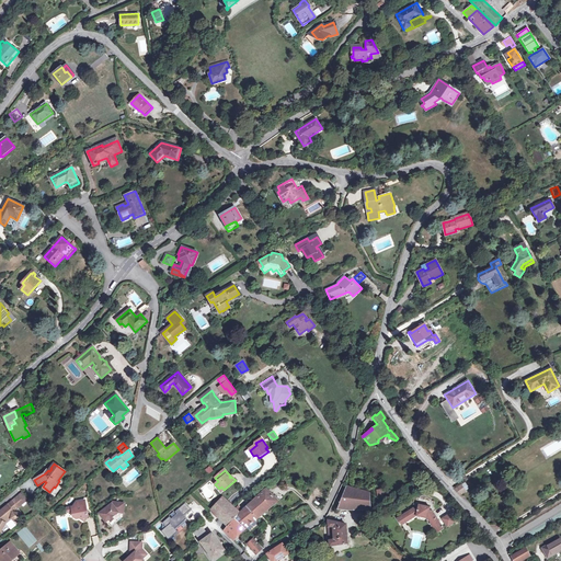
[(459,495),(466,491),(461,485),(455,490),(459,495)]
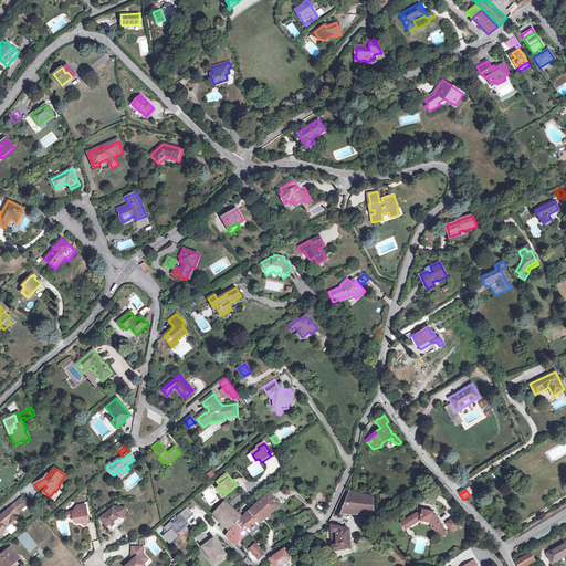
[(373,499),(364,500),(364,495),(350,492),(342,512),(344,513),(356,514),(374,513),(373,499)]
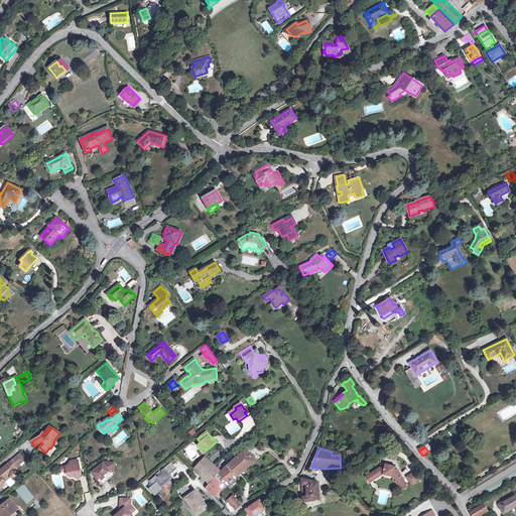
[(230,464),(240,474),(254,461),(244,450),(230,464)]
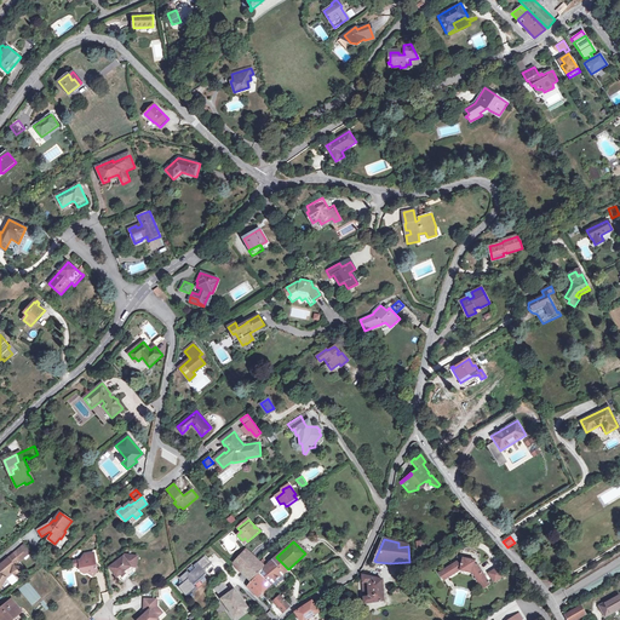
[(24,544),(13,554),(19,561),(30,551),(24,544)]
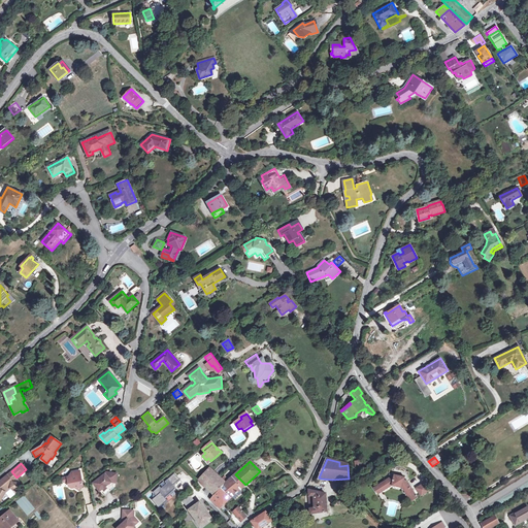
[(226,483),(222,480),(219,476),(209,468),(198,481),(215,495),(222,488),(226,483)]
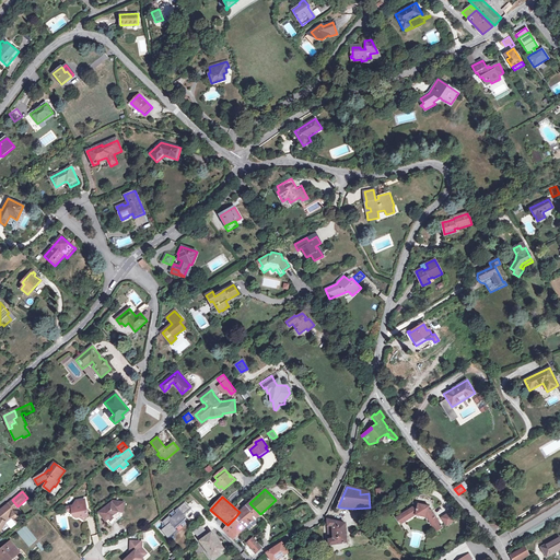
[(81,517),(88,512),(88,511),(86,511),(85,508),(86,508),(84,499),(76,501),(77,505),(72,506),(72,510),(74,515),(77,517),(81,516),(81,517)]
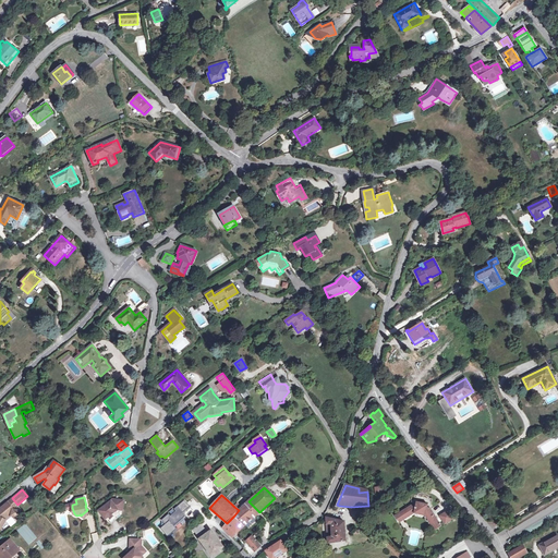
[(17,505),(12,498),(0,508),(0,529),(1,530),(5,520),(11,517),(17,518),(19,510),(13,509),(17,505)]
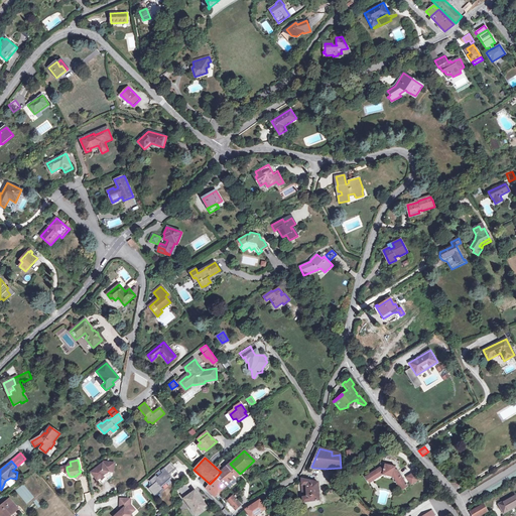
[(104,465),(103,463),(91,472),(97,480),(108,471),(113,472),(114,463),(108,462),(104,465)]
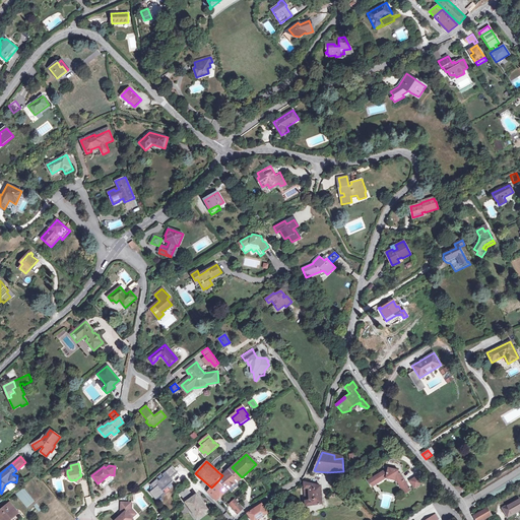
[(152,488),(149,492),(156,501),(166,494),(164,491),(175,481),(172,477),(178,472),(172,465),(161,473),(164,476),(159,480),(157,477),(150,483),(152,488)]
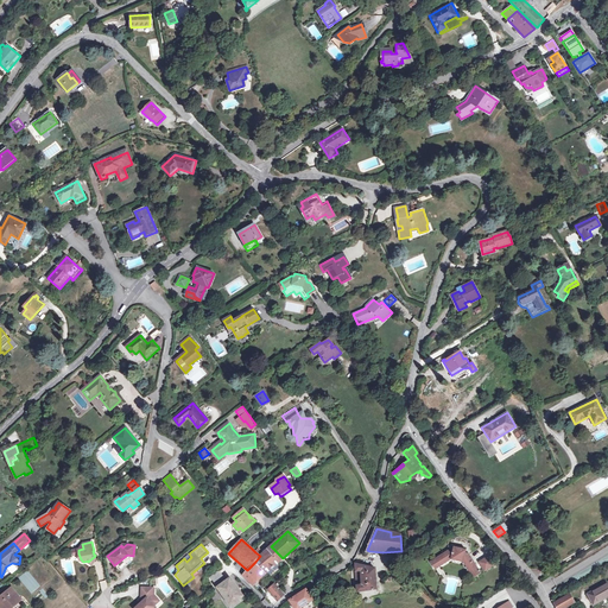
[(260,556),(272,568),(283,558),(271,546),(263,553),(260,556)]
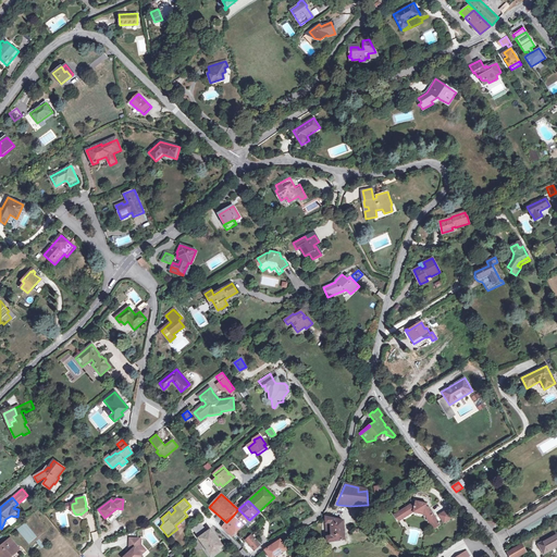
[(425,515),(431,524),(438,520),(431,507),(428,506),(428,504),(425,503),(421,502),(418,500),(418,504),(413,503),(396,515),(400,522),(416,512),(425,515)]
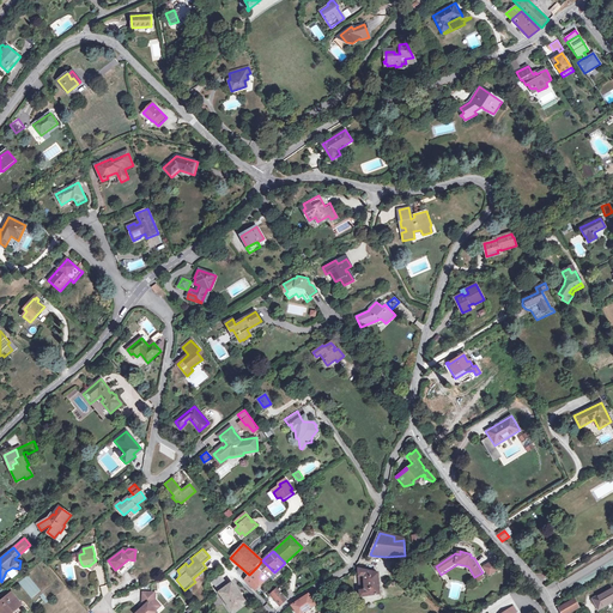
[(128,559),(115,570),(120,575),(133,565),(134,560),(128,559)]
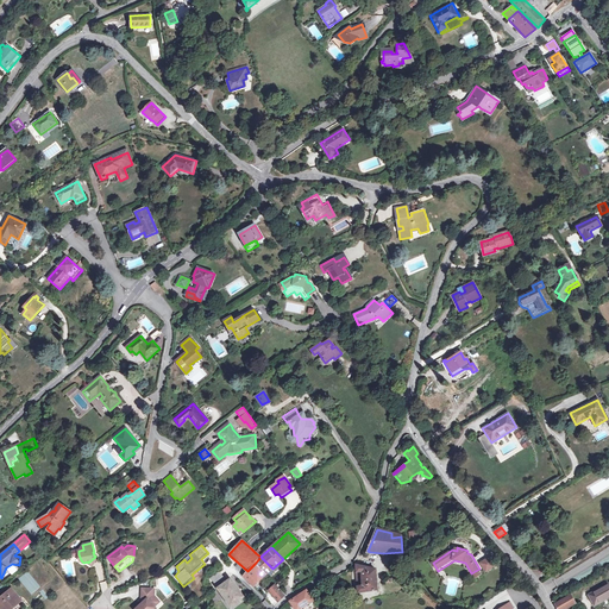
[(479,562),(481,563),(485,559),(491,567),(495,565),(488,556),(479,562)]
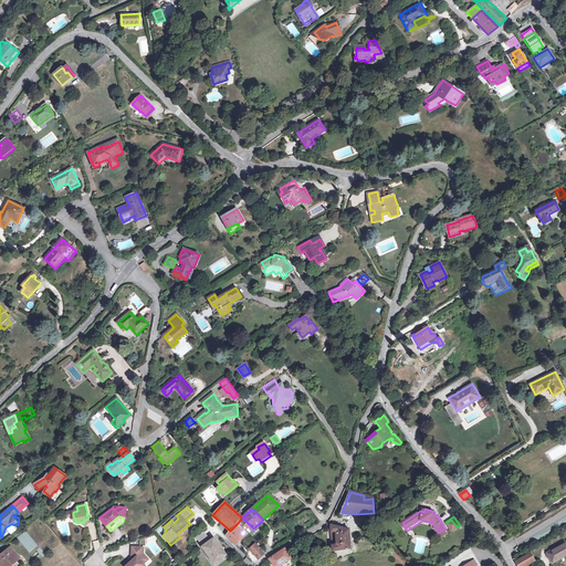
[(238,523),(248,533),(253,528),(242,517),(238,523)]
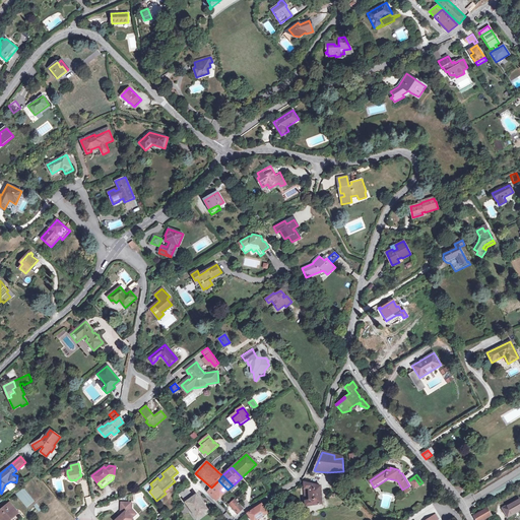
[(414,488),(419,484),(414,477),(410,480),(414,488)]
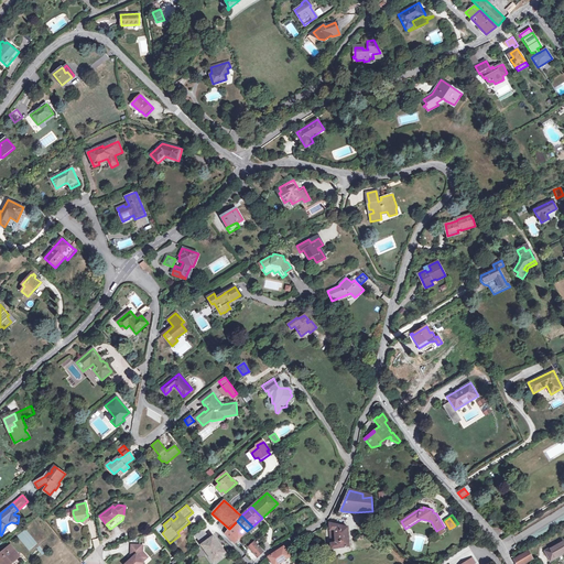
[(246,531),(247,531),(237,521),(229,529),(225,533),(235,543),(246,531)]
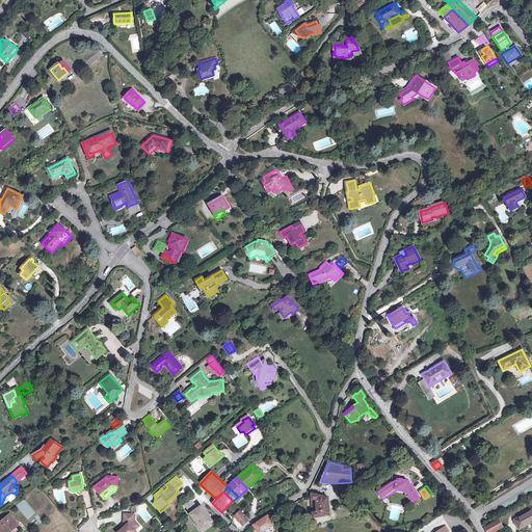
[(313,517),(329,515),(327,497),(310,494),(311,500),(315,500),(317,512),(312,512),(313,517)]
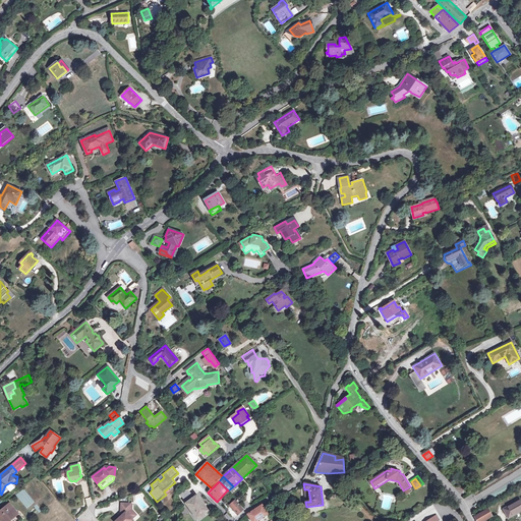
[(412,490),(410,486),(403,490),(406,495),(412,490)]
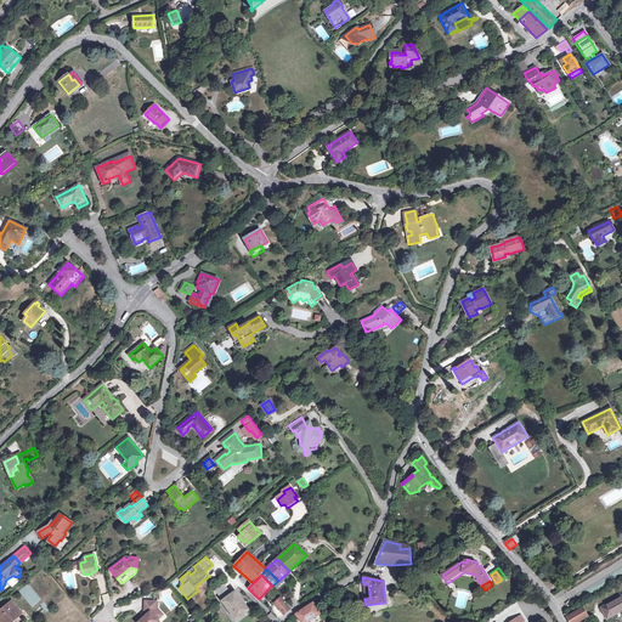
[(249,610),(236,592),(222,601),(236,620),(249,610)]
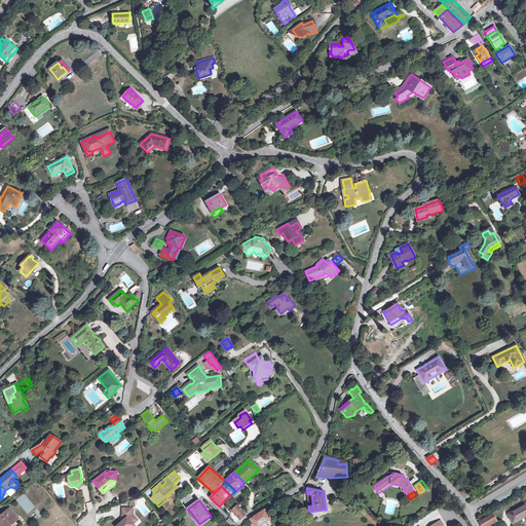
[(525,516),(525,502),(509,514),(514,522),(525,516)]
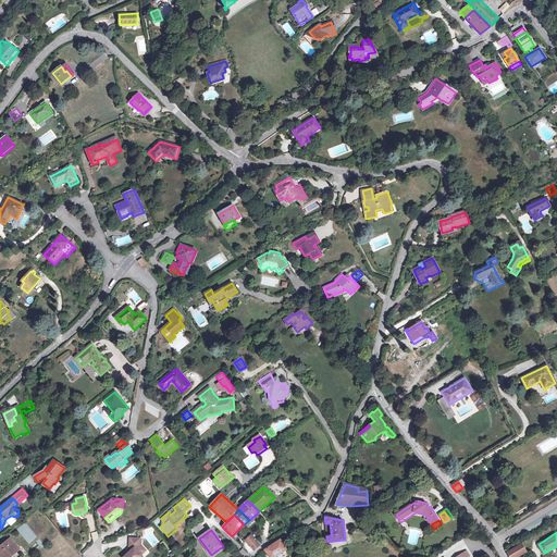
[(255,551),(261,544),(252,534),(251,534),(246,541),(255,551)]
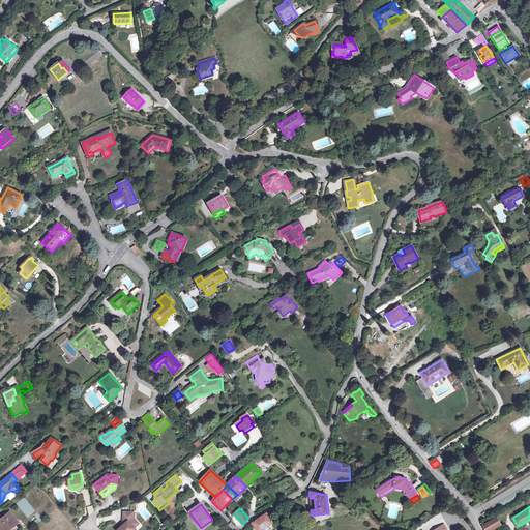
[(131,516),(123,516),(123,521),(124,521),(125,524),(122,526),(118,529),(134,529),(136,529),(135,528),(134,526),(139,522),(135,519),(135,511),(131,511),(131,516)]
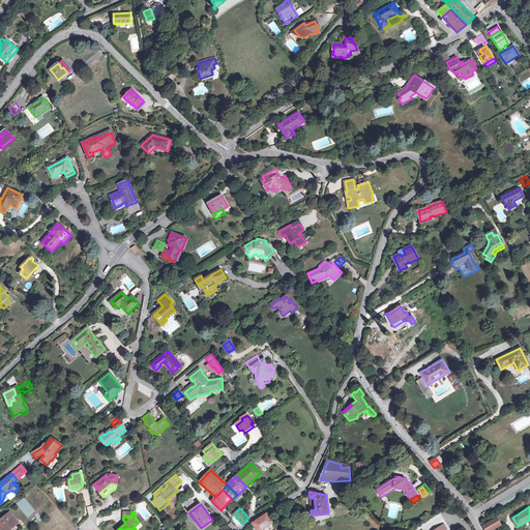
[(0,520),(0,528),(1,529),(4,527),(6,529),(8,529),(18,523),(9,512),(0,520)]
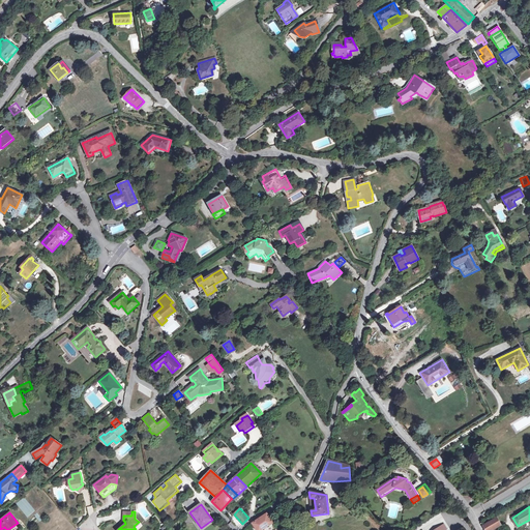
[(267,514),(264,516),(253,524),(257,529),(262,529),(273,522),(268,514),(267,514)]
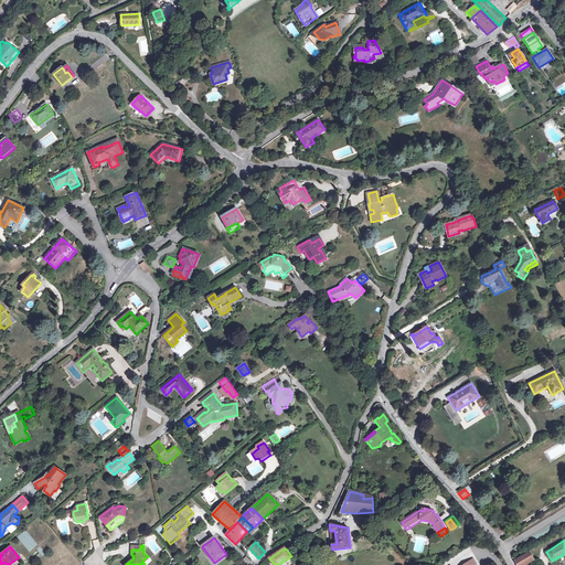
[(254,561),(257,557),(249,551),(247,553),(254,561)]
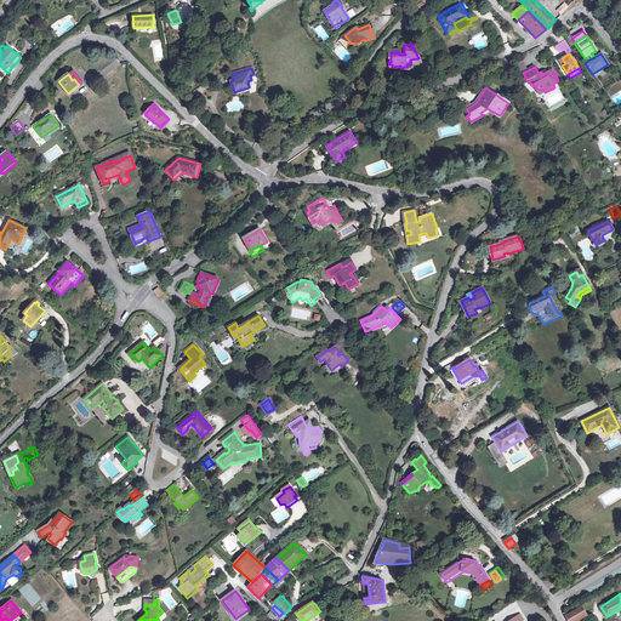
[(574,620),(586,615),(581,607),(565,615),(568,620),(574,620)]
